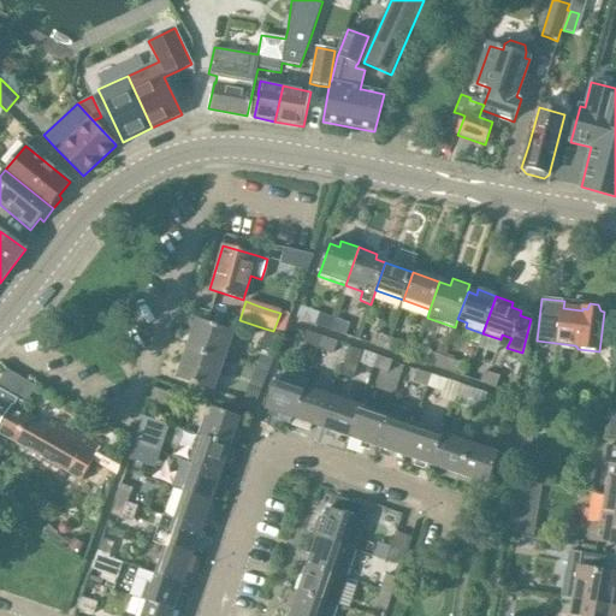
[(296,318),(330,330),(335,319),(300,307),(296,318)]
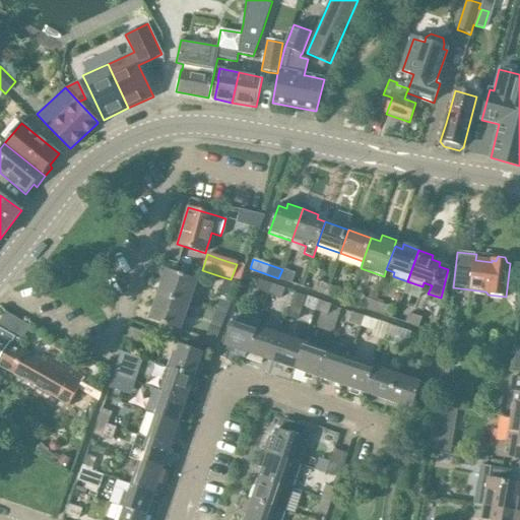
[(167,269),(158,295),(187,305),(196,279),(167,269)]
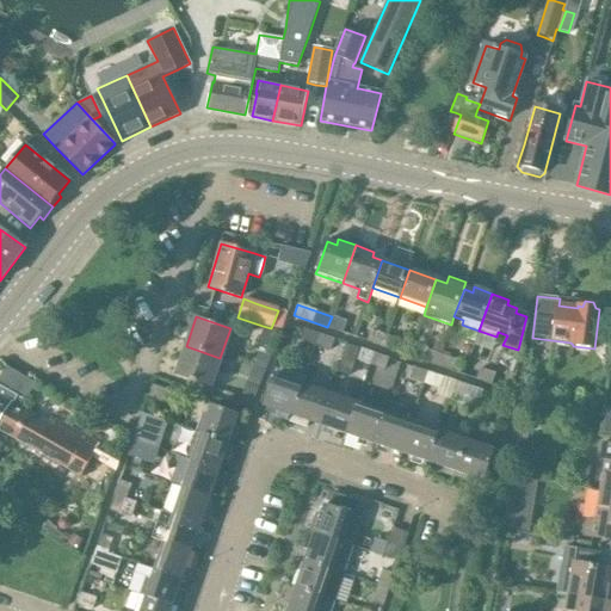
[(332,316),(327,327),(343,332),(346,321),(332,316)]
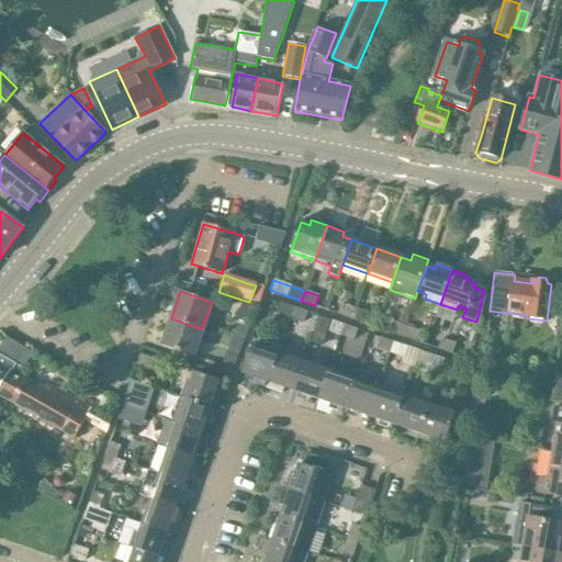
[(253,303),(249,302),(242,300),(235,318),(246,323),(253,303)]
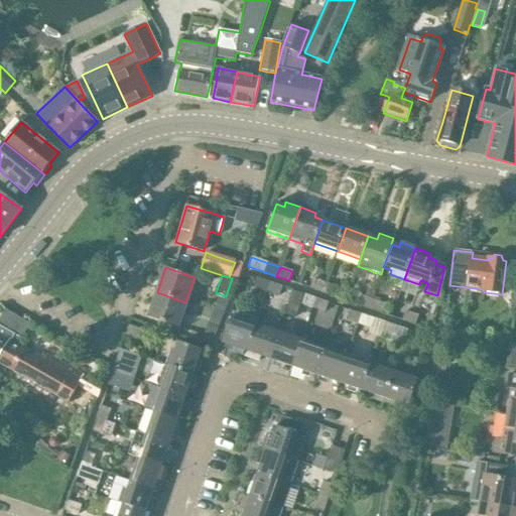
[(266,291),(269,282),(258,278),(255,287),(266,291)]
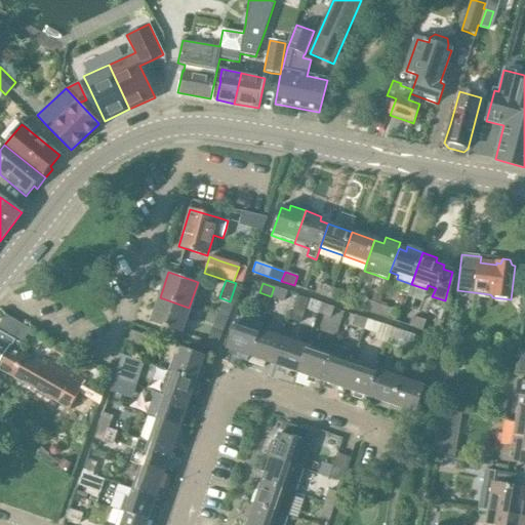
[(328,298),(332,288),(318,283),(315,293),(328,298)]
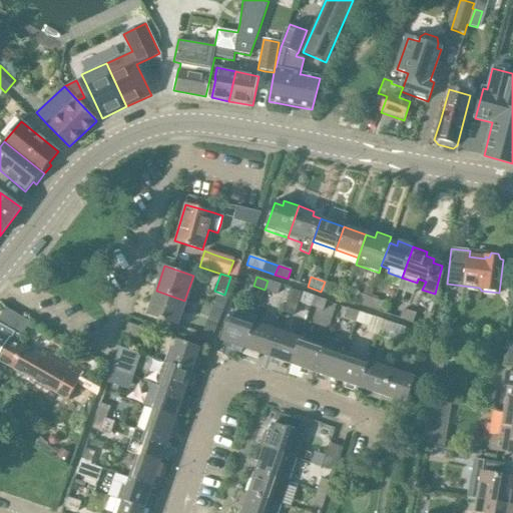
[(281,286),(268,281),(265,290),(278,295),(281,286)]
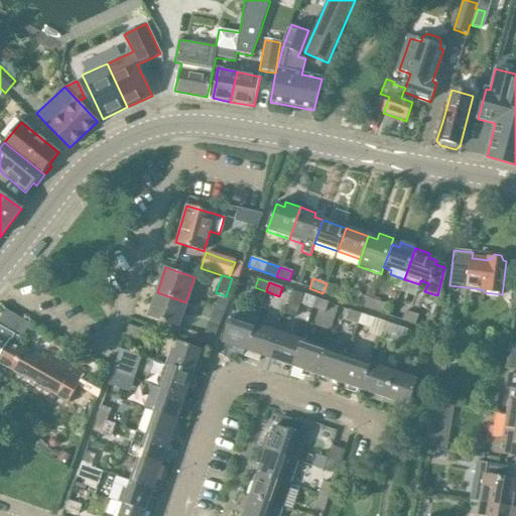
[(339,287),(327,283),(323,293),(335,297),(339,287)]
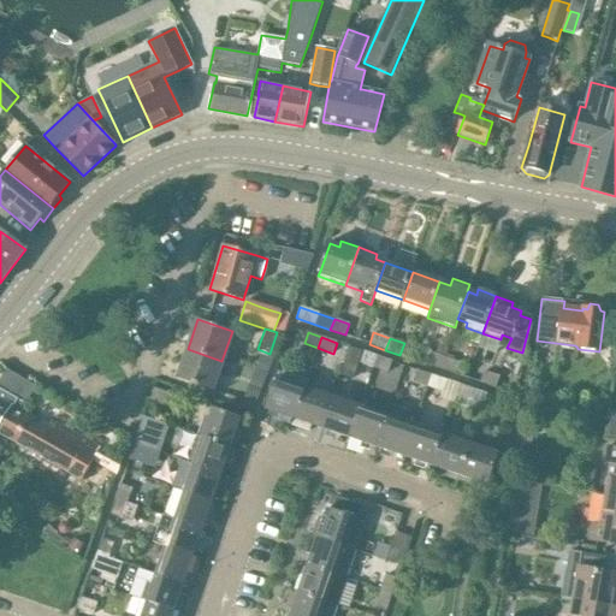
[(377,356),(377,355),(361,349),(361,350),(350,347),(345,359),(357,362),(356,363),(372,369),(372,368),(377,356)]
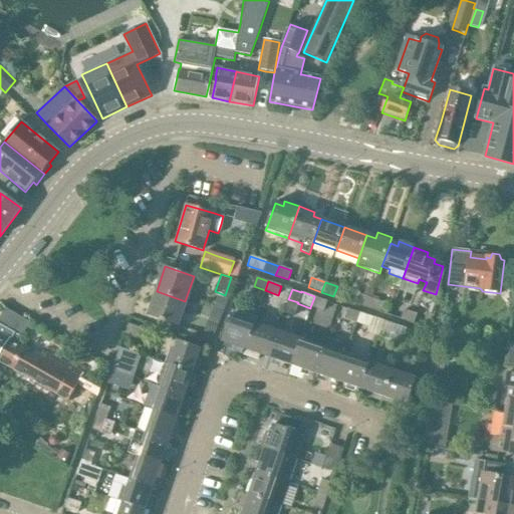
[(185,301),(157,291),(148,315),(177,325),(185,301)]
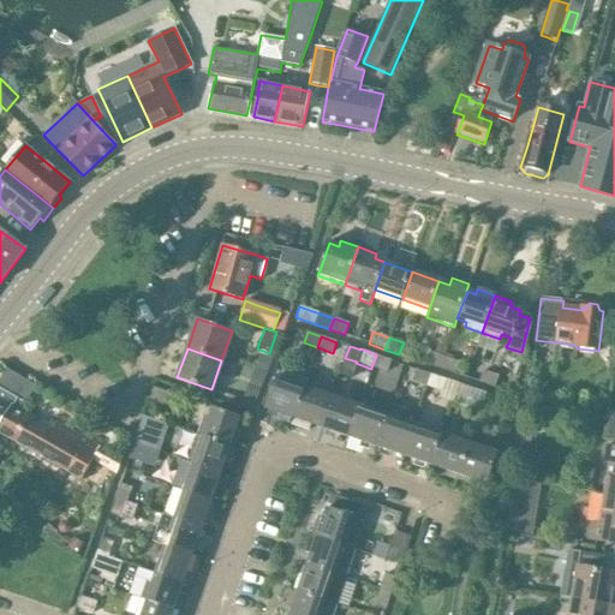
[(439,369),(443,357),(428,351),(423,364),(439,369)]
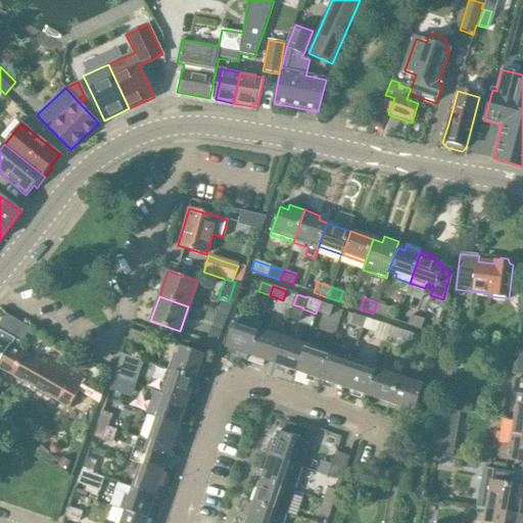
[(222,301),(216,316),(226,320),(232,305),(222,301)]
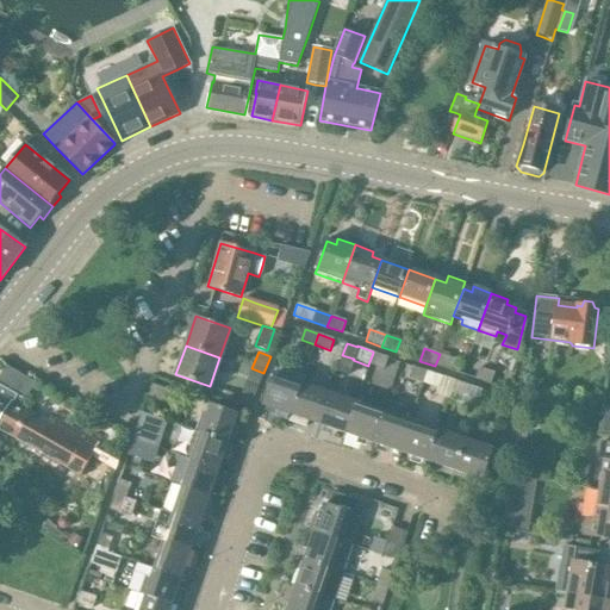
[(388,358),(373,353),(368,365),(384,369),(388,358)]
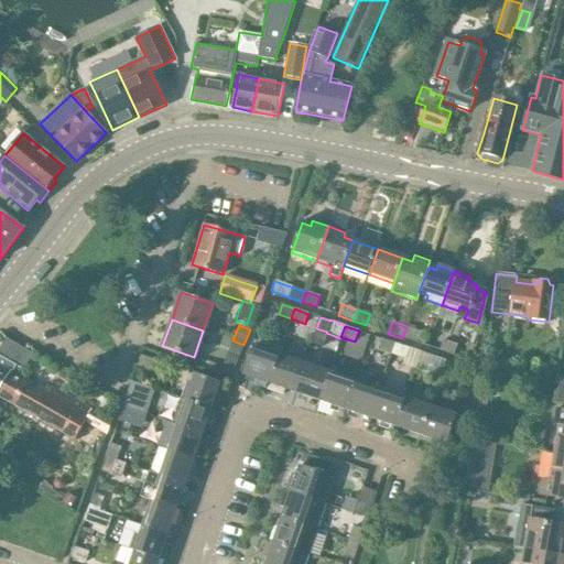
[(420,332),(407,327),(402,338),(416,343),(420,332)]
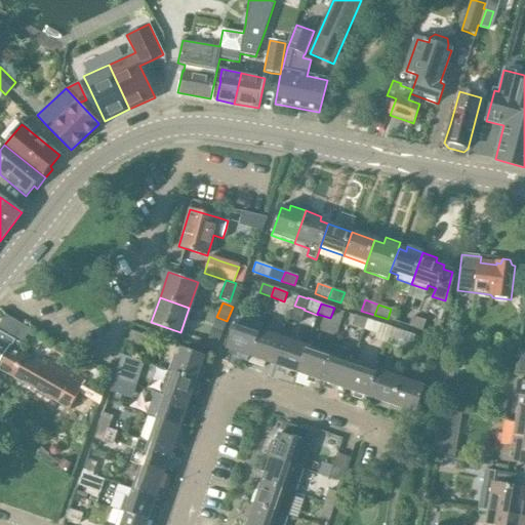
[(0,359),(9,345),(10,346),(13,340),(6,335),(14,321),(4,315),(0,321),(0,359)]
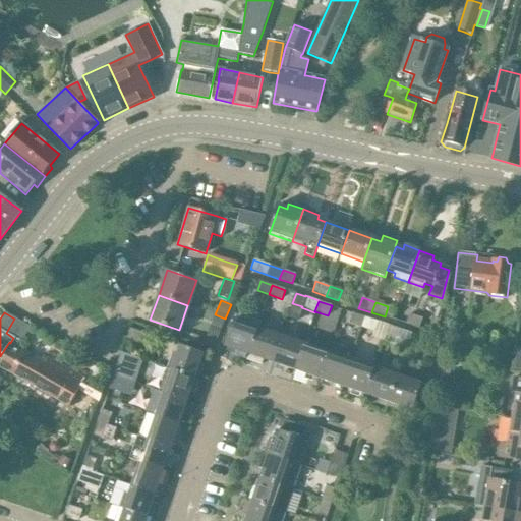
[(361,328),(364,317),(352,313),(348,324),(361,328)]
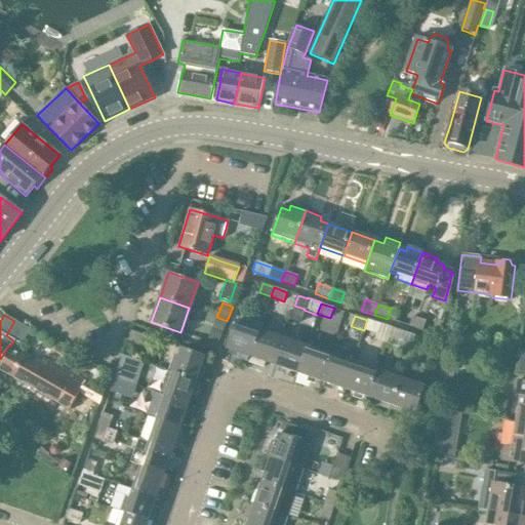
[(223,332),(227,321),(216,317),(212,328),(223,332)]
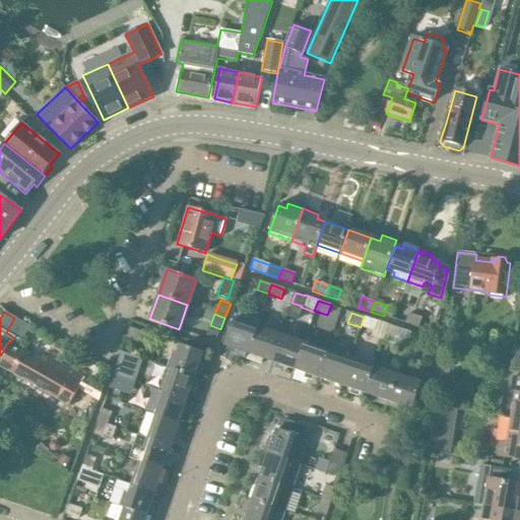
[(405,322),(404,324),(417,328),(421,318),(408,314),(405,322)]
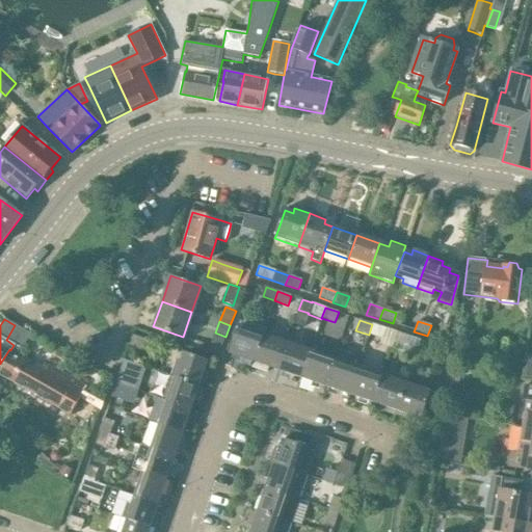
[(251,368),(262,336),(264,329),(242,322),(241,327),(238,327),(229,354),(237,357),(236,363),(251,368)]
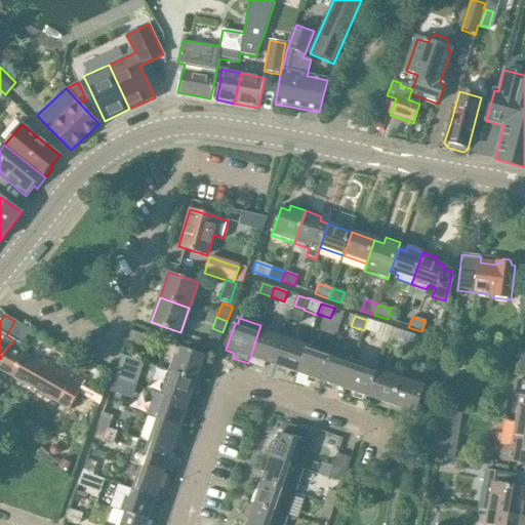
[(380,325),(367,320),(364,330),(377,335),(380,325)]
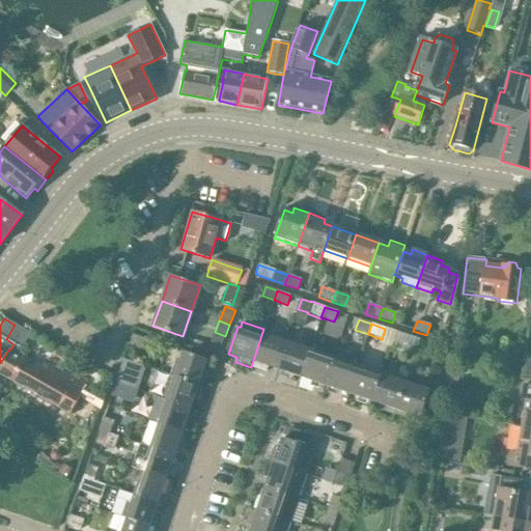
[(414,356),(419,340),(396,331),(390,346),(414,356)]
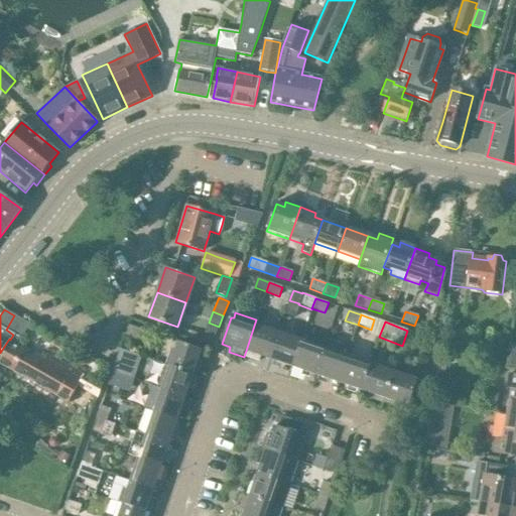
[(128,326),(125,336),(138,340),(141,330),(128,326)]
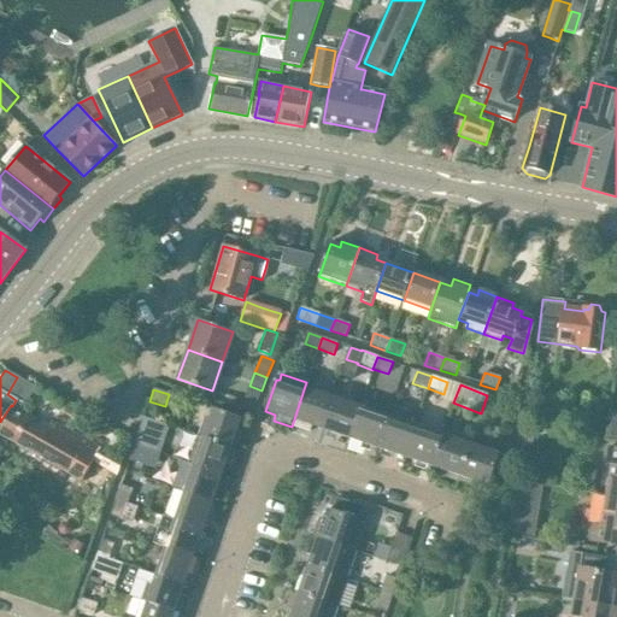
[(310,427),(322,430),(333,399),(304,389),(292,427),(309,432),(310,427)]
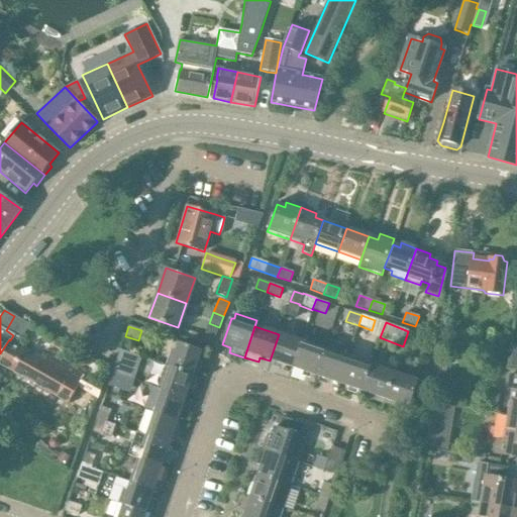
[(421,335),(408,331),(403,346),(405,347),(407,342),(417,346),(421,335)]
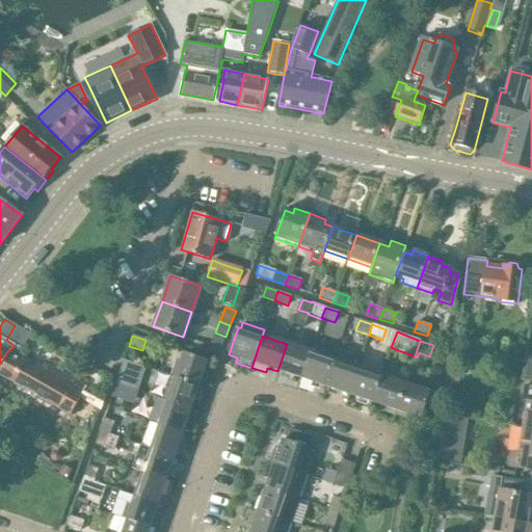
[(277,371),(300,379),(310,352),(287,344),(277,371)]
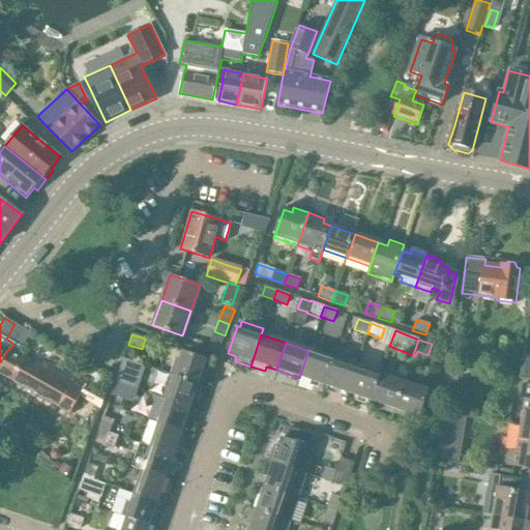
[(9,348),(0,362),(0,375),(11,382),(25,357),(19,353),(22,348),(13,344),(10,349),(9,348)]
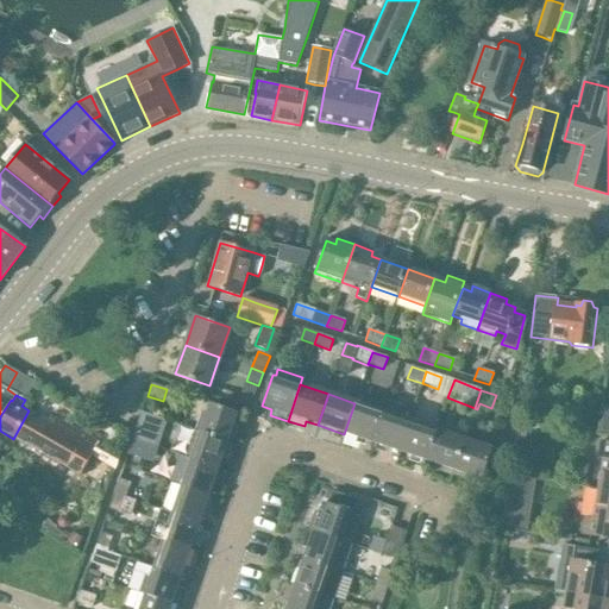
[(344,434),(372,444),(382,413),(355,403),(344,434)]
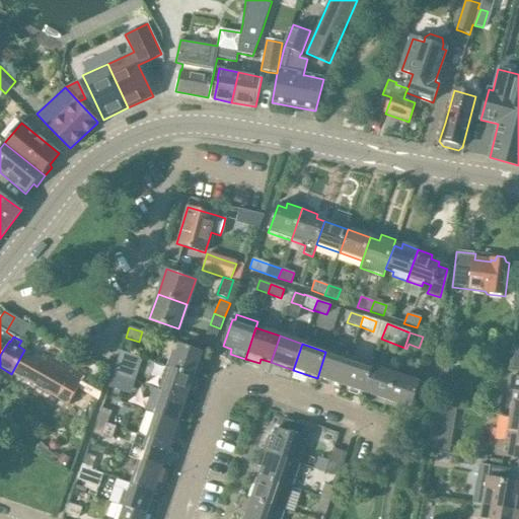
[(171,352),(166,367),(198,377),(203,362),(199,360),(201,352),(178,345),(175,353),(171,352)]
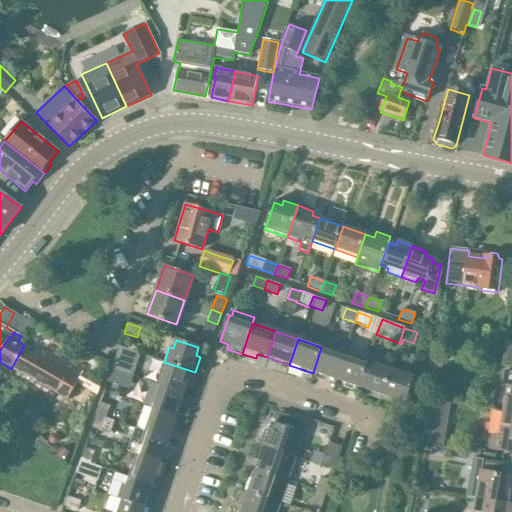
[(24,345),(11,369),(65,400),(75,383),(96,395),(101,382),(82,371),(46,350),(43,356),(24,345)]
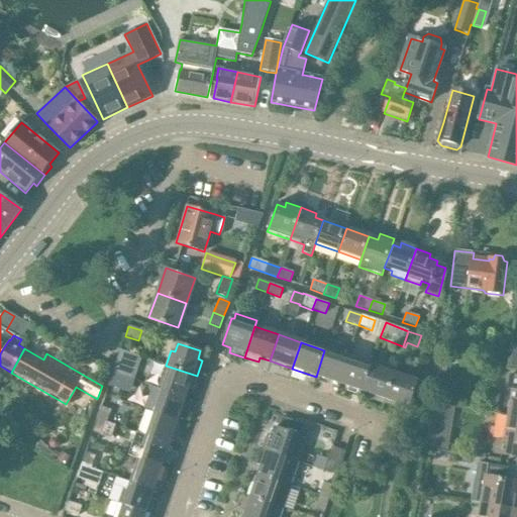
[(143,357),(139,355),(120,349),(113,373),(132,380),(132,379),(136,380),(143,357)]
